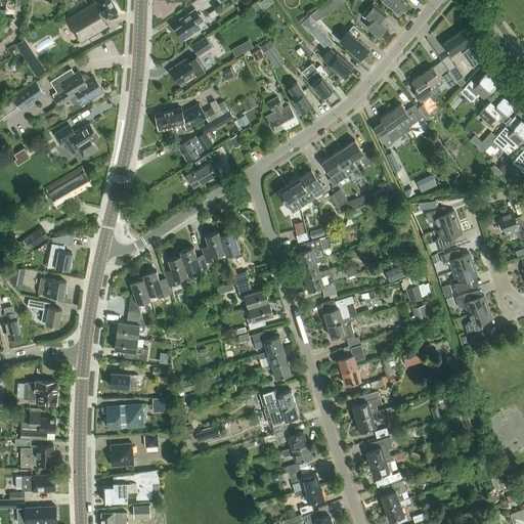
[(105,18),(118,11),(111,0),(95,0),(67,16),(81,42),(107,27),(102,18),(105,16),(105,18)]
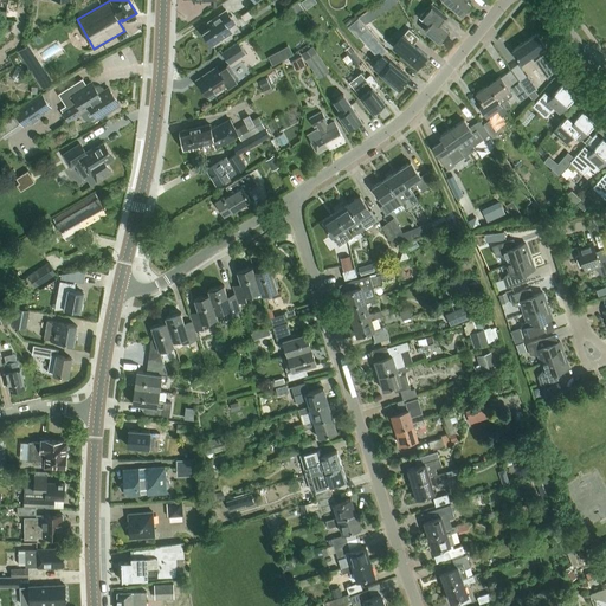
[(443,0),(461,15),(470,5),(466,1),(468,0),(443,0)]
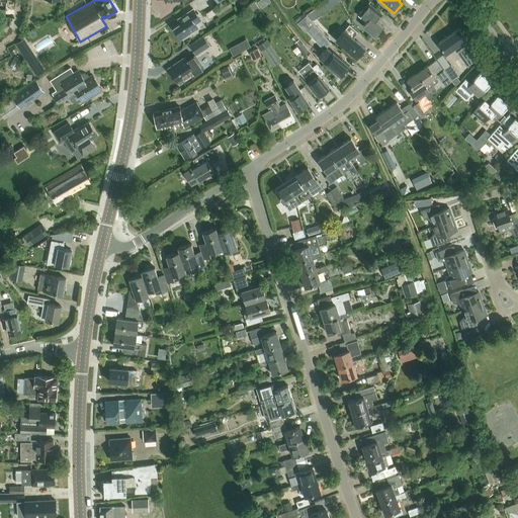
[(359,15),(366,22),(363,26),(374,36),(382,26),(375,21),(381,14),(368,3),(359,15)]
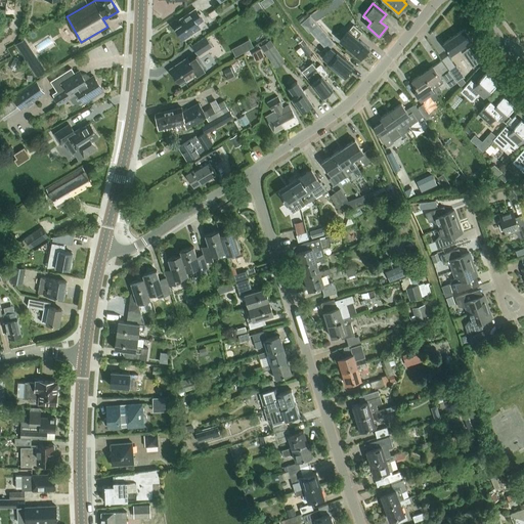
[(322,6),(316,11),(320,16),(326,10),(322,6)]
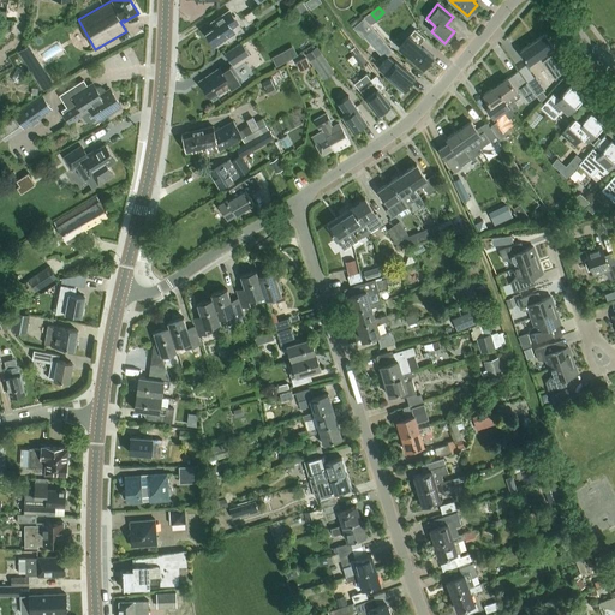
[(215,47),(225,41),(224,40),(227,36),(228,39),(236,34),(232,29),(239,24),(230,11),(212,23),(215,28),(207,33),(215,47)]
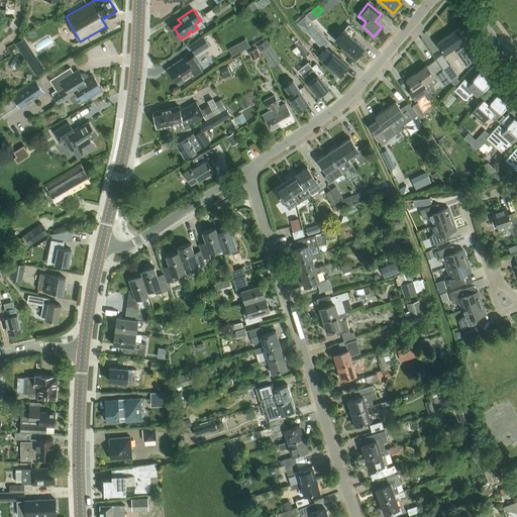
[(296,23),(310,38),(320,29),(312,20),(314,18),(310,13),(308,15),(307,14),(306,15),(303,12),(295,20),(297,22),(296,23)]
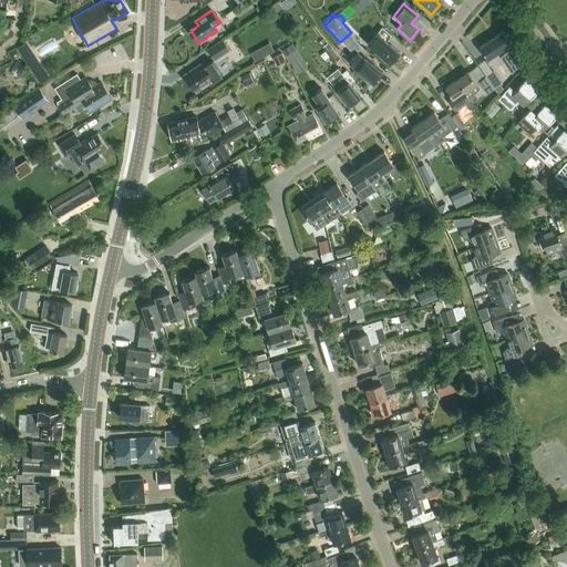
[(368,44),(375,51),(390,63),(400,52),(387,42),(391,37),(381,29),(368,44)]
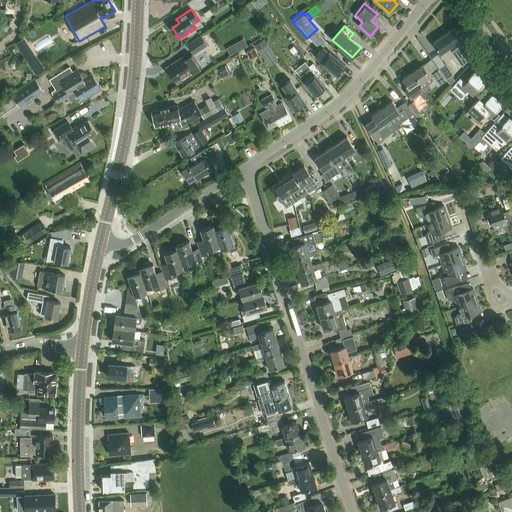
[(443,36),(450,47),(461,39),(454,28),(443,36)]
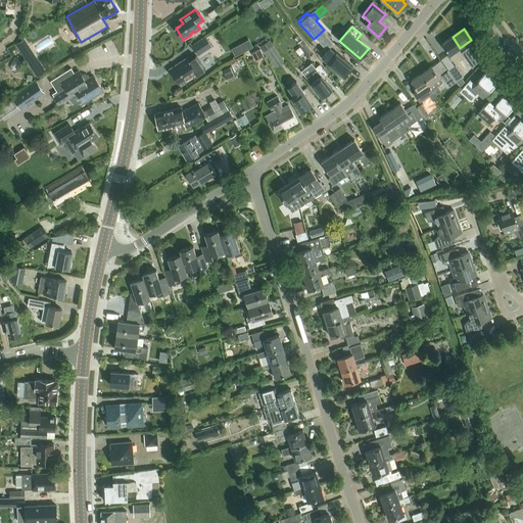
[(191,45),(198,55),(211,46),(205,36),(191,45)]
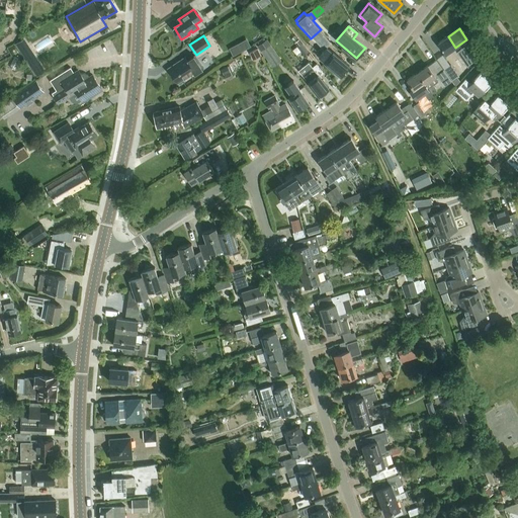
[(446,54),(455,48),(448,36),(438,42),(446,54)]
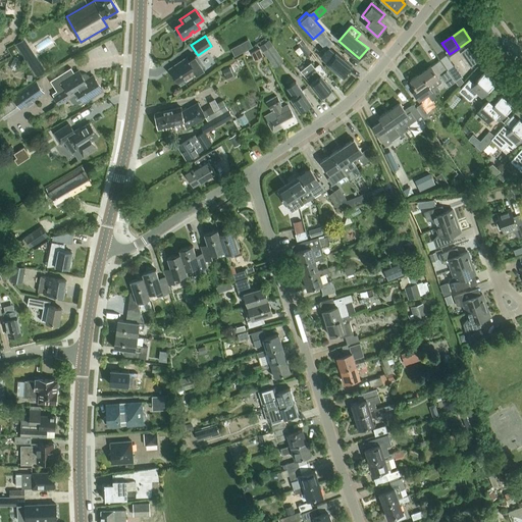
[(269,39),(259,46),(274,68),(284,61),(269,39)]
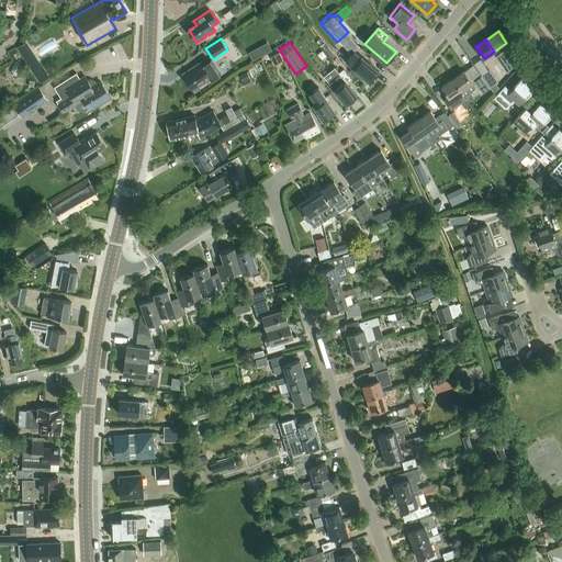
[(267,43),(258,48),(262,56),(271,52),(267,43)]
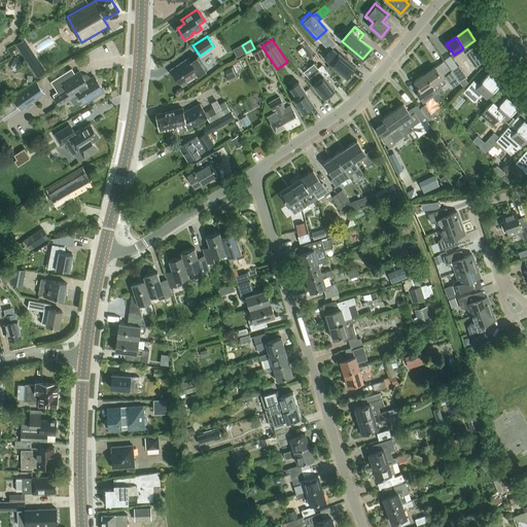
[(308,43),(303,47),(309,57),(314,53),(308,43)]
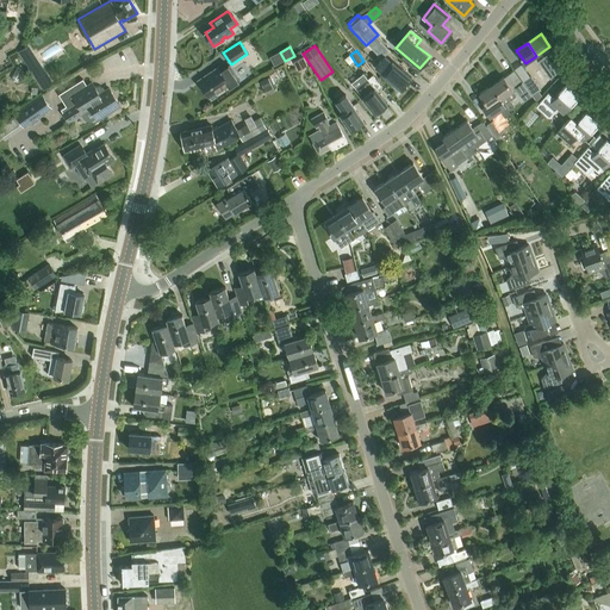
[(402,91),(412,79),(392,62),(385,56),(379,64),(375,68),(381,74),(402,91)]
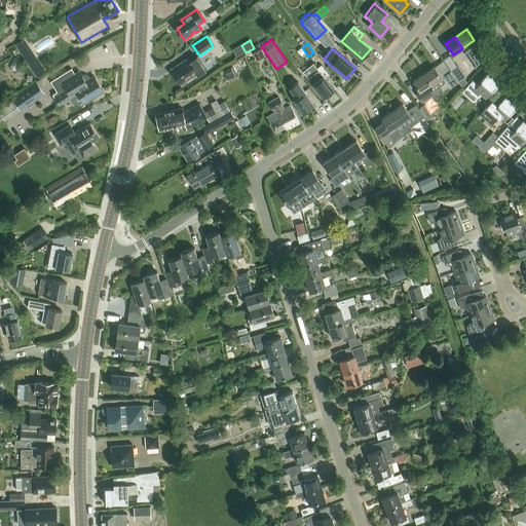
[(472,48),(465,52),(474,65),(485,57),(481,50),(476,54),(472,48)]
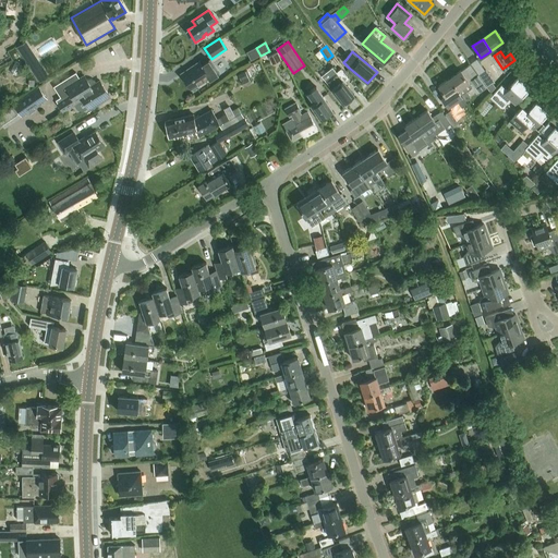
[(268,57),(273,64),(281,60),(277,52),(268,57)]
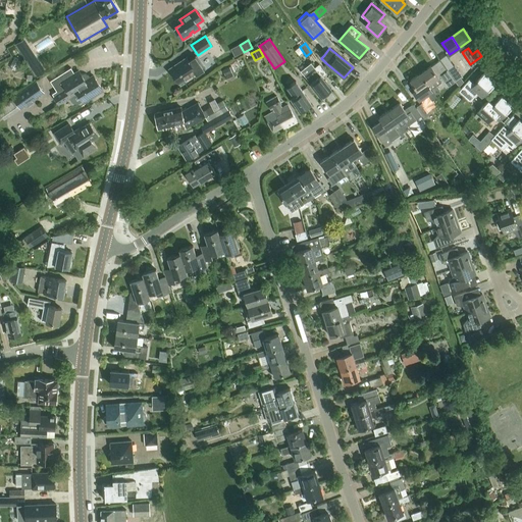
[(187,58),(169,69),(178,84),(195,72),(197,75),(204,69),(196,57),(190,61),(187,58)]
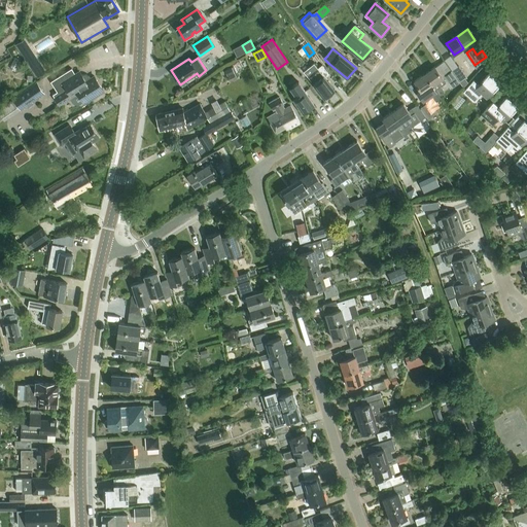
[(322,65),(313,72),(308,76),(313,84),(324,98),(335,90),(325,78),(329,74),(322,65)]
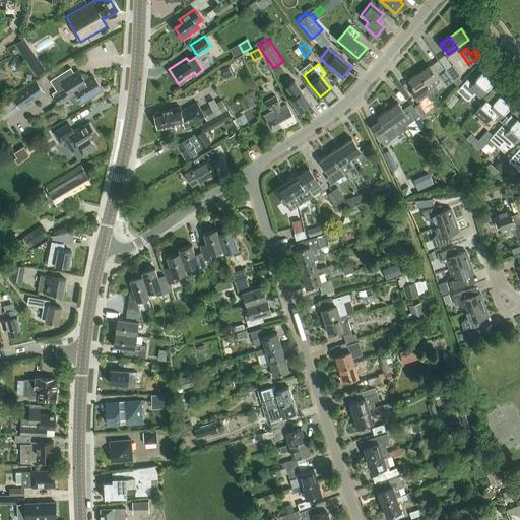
[(229,67),(222,70),(228,80),(234,77),(233,75),(235,74),(231,66),(229,67)]
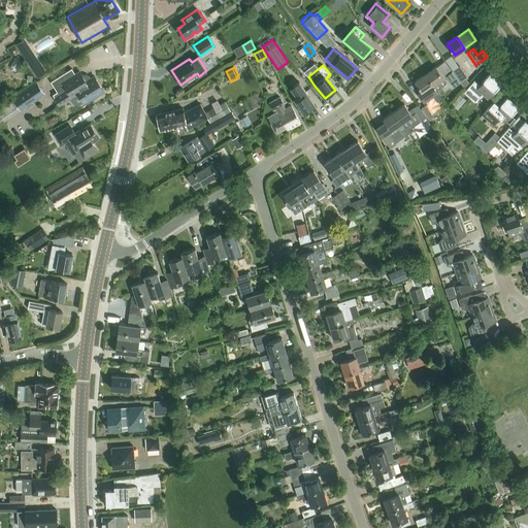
[(436,67),(425,74),(435,90),(441,86),(447,83),(436,67)]
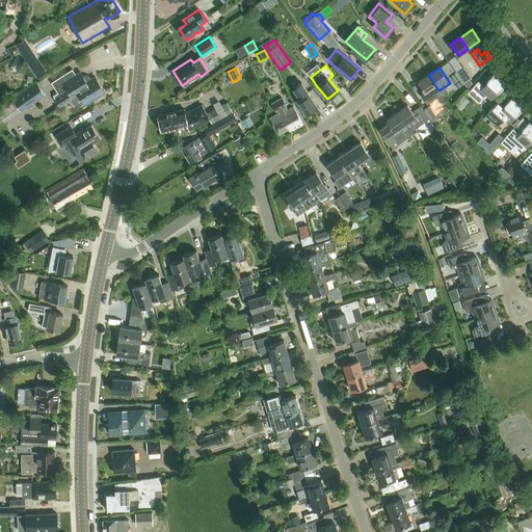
[(462,68),(455,72),(462,83),(470,78),(462,68)]
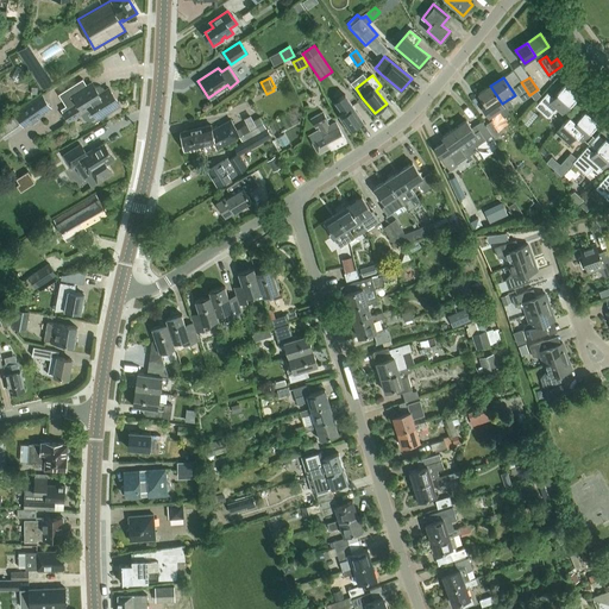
[(83,80),(58,95),(66,107),(61,111),(69,123),(81,114),(83,118),(85,120),(87,121),(88,121),(90,121),(93,120),(96,118),(98,120),(120,106),(110,89),(105,92),(105,90),(104,89),(101,88),(100,87),(98,87),(95,88),(92,83),(87,87),(83,80)]
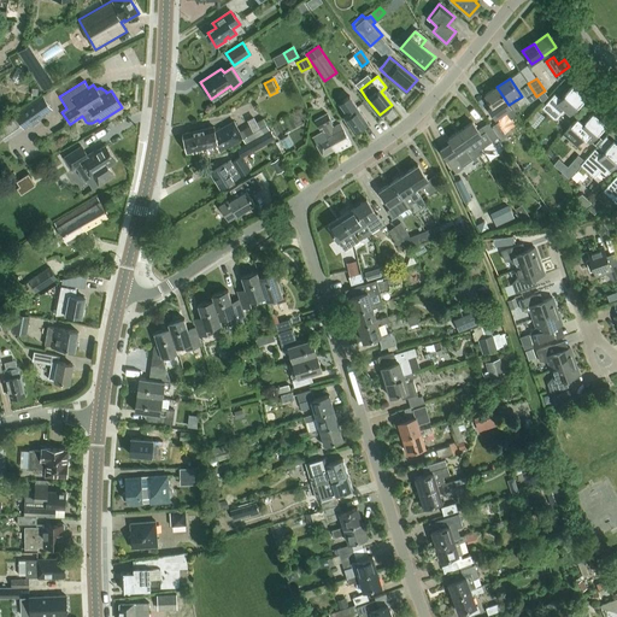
[(528,83),(521,88),(530,101),(536,97),(528,83)]
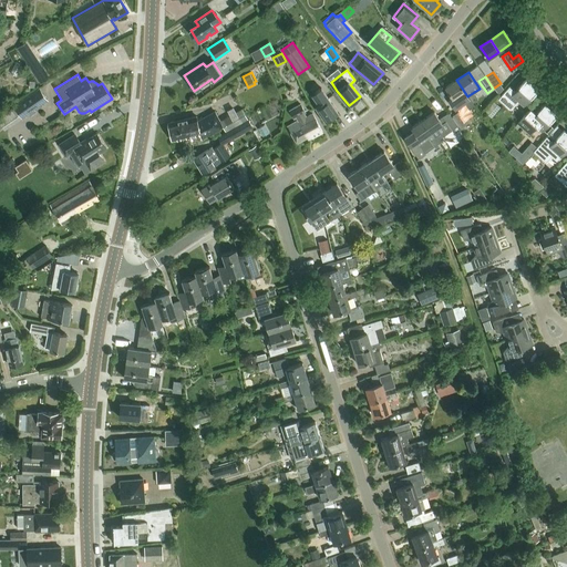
[(538,89),(526,78),(514,91),(508,86),(498,99),(509,109),(517,101),(524,105),(538,89)]
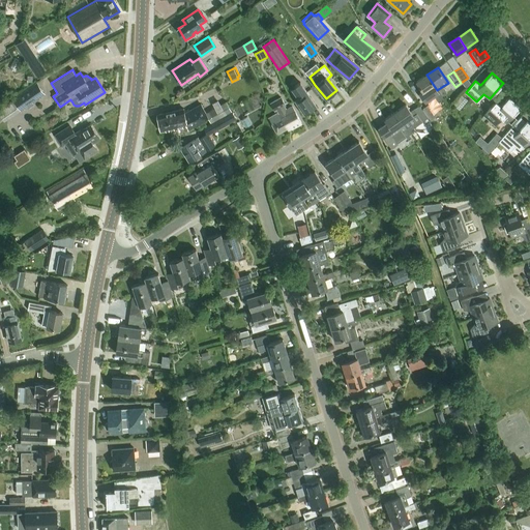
[(427,75),(416,82),(424,93),(431,89),(433,93),(437,90),(427,75)]
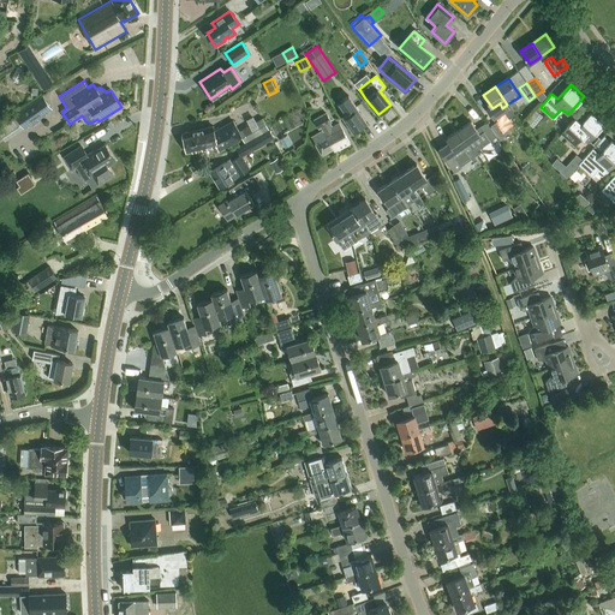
[(16,117),(0,125),(0,137),(3,137),(4,139),(52,109),(43,96),(15,115),(16,117)]
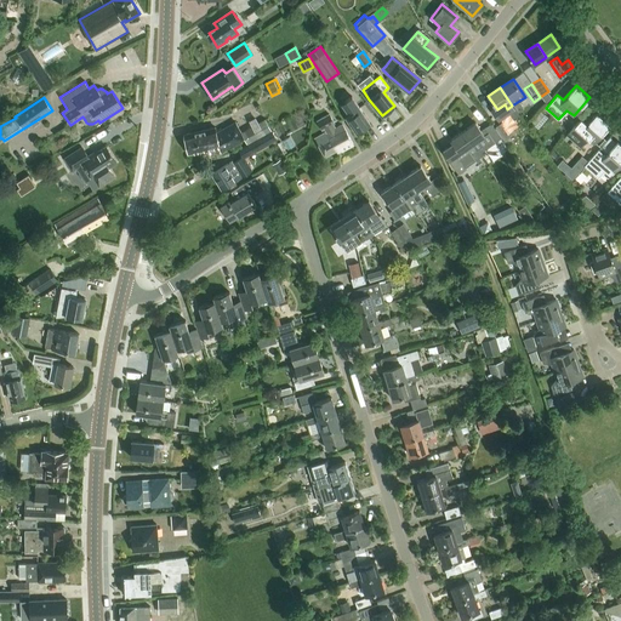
[(342,104),(349,114),(346,117),(357,134),(370,124),(352,97),(342,104)]
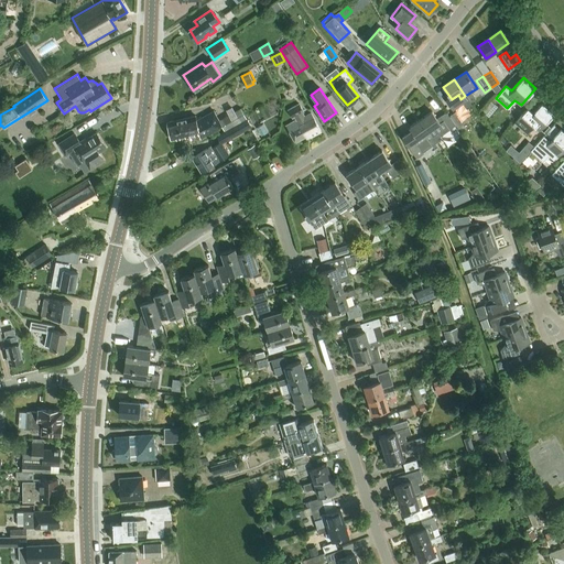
[(472,91),(465,96),(469,102),(476,98),(472,91)]
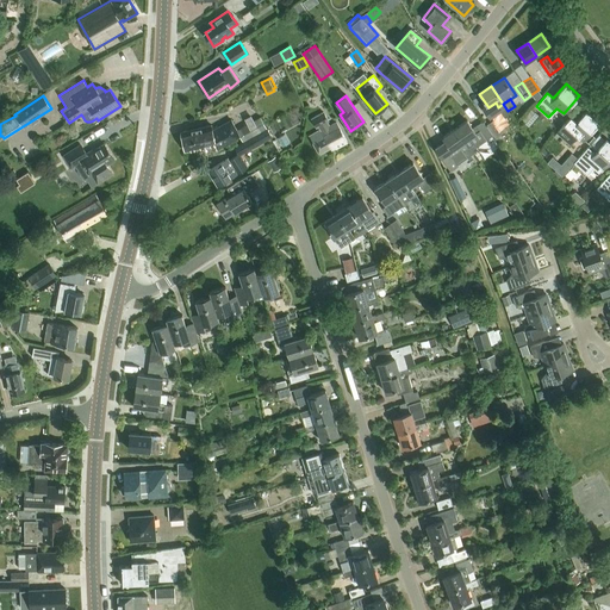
[(503,104),(498,107),(503,114),(508,111),(503,104)]
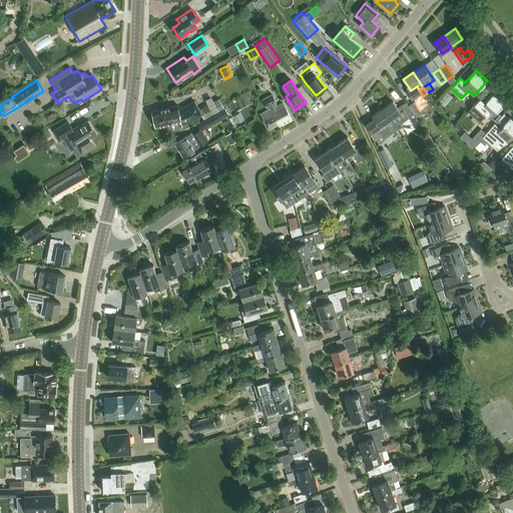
[(485,113),(490,118),(504,103),(493,93),(483,104),(478,99),(468,111),(479,120),(485,113)]
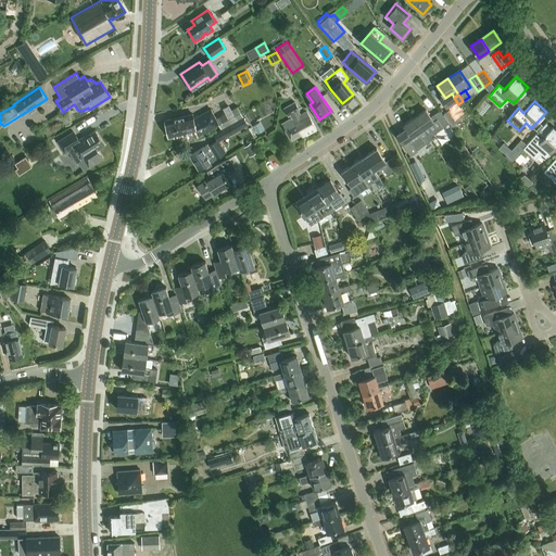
[(304,137),(316,130),(306,112),(300,115),(298,112),(300,111),(295,103),(283,109),(289,117),(291,116),(292,118),(282,124),(291,141),(303,134),(304,137)]
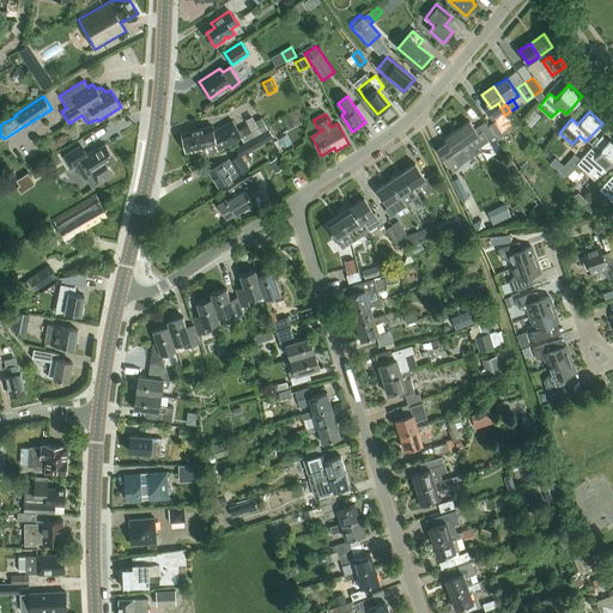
[(244,143),(268,129),(262,116),(238,131),(244,143)]
